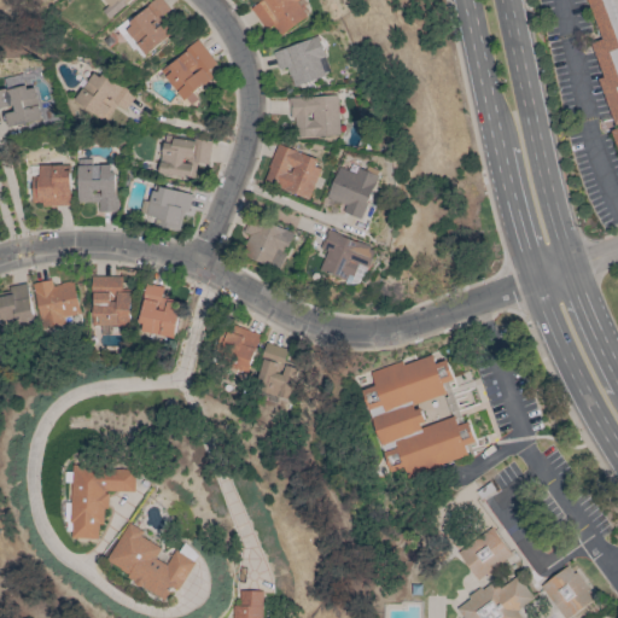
[(129,0),(99,0),(114,15),(129,0)]
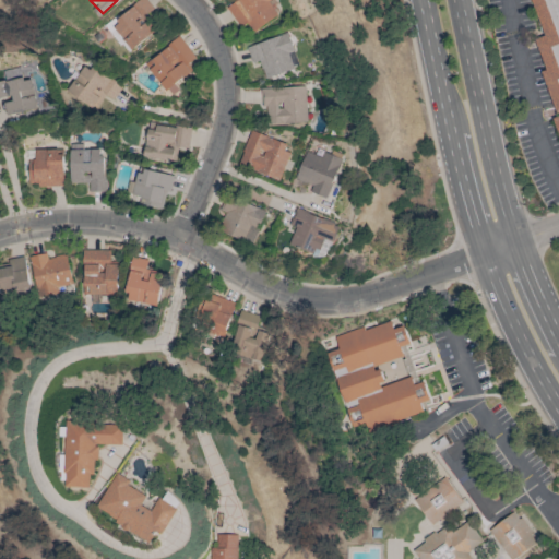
[(145,15),(154,9),(146,0),(140,0),(110,24),(132,50),(157,30),(145,15)]
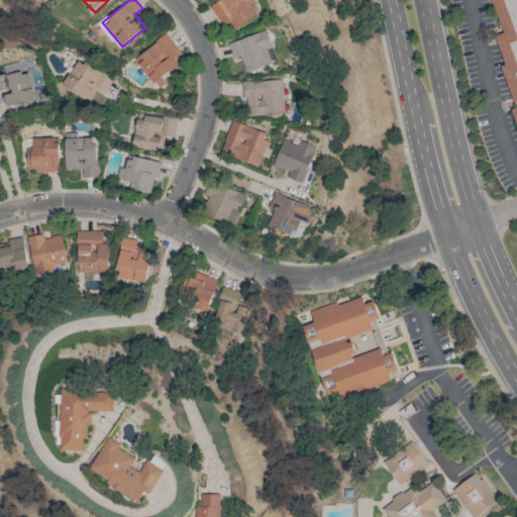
[(216,0),(208,6),(222,26),(227,23),(232,30),(256,14),(248,1),(249,0),(216,0)]
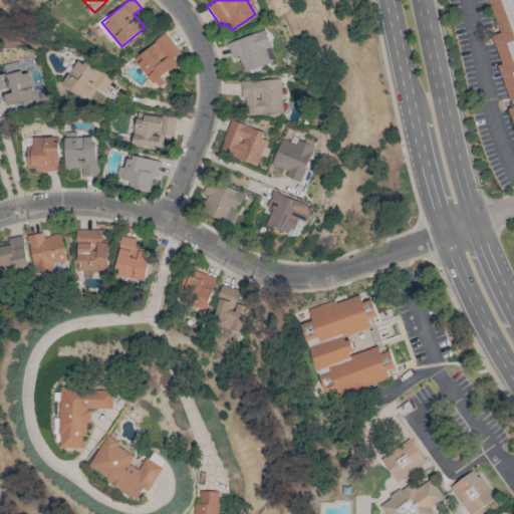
[(513,0),(487,0),(500,32),(491,36),(502,63),(497,65),(512,107),(508,109),(513,125),(513,0)]
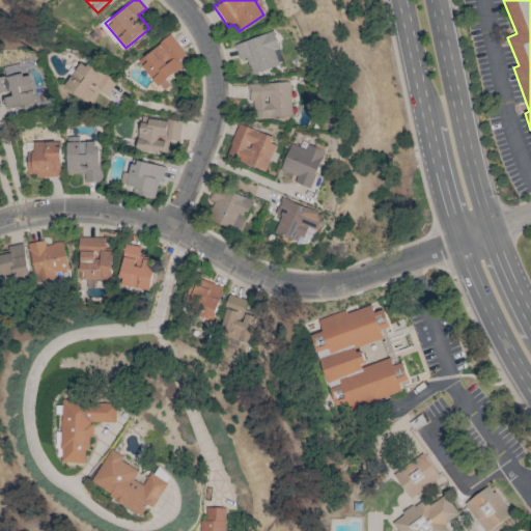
[(233,45),(239,60),(247,58),(252,75),(278,66),(273,50),(278,49),(273,31),(233,45)]
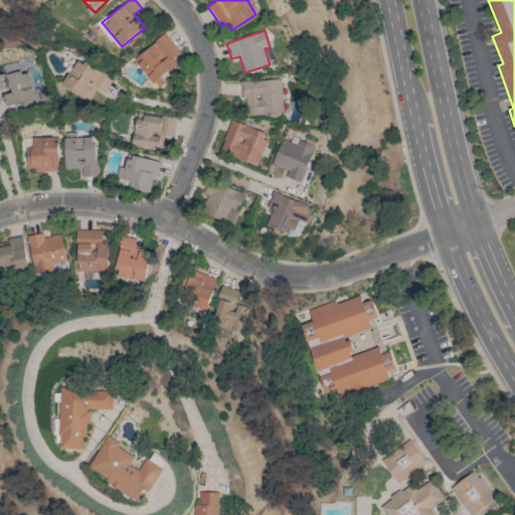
[(171,60),(180,53),(164,33),(133,57),(155,86),(177,68),(171,60)]
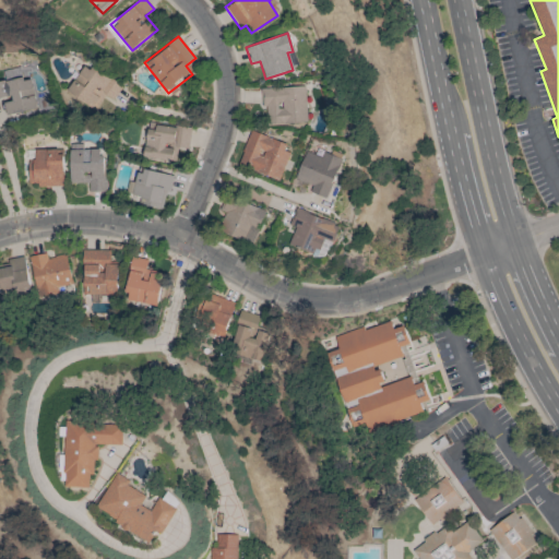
[(85,63),(67,92),(95,109),(105,95),(113,100),(121,87),(85,63)]
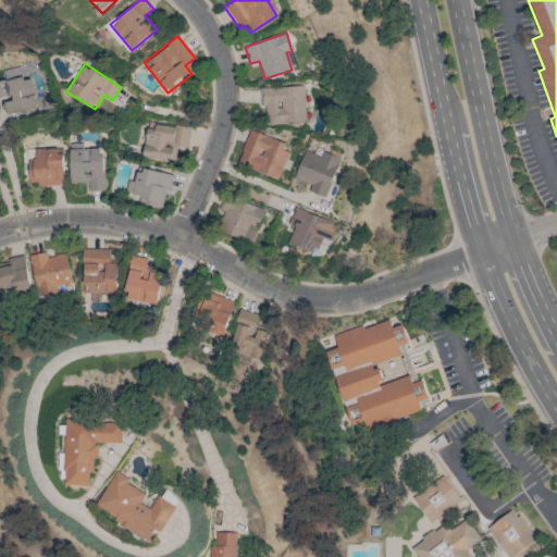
[(37,109),(29,75),(0,82),(0,99),(3,99),(7,115),(37,109)]
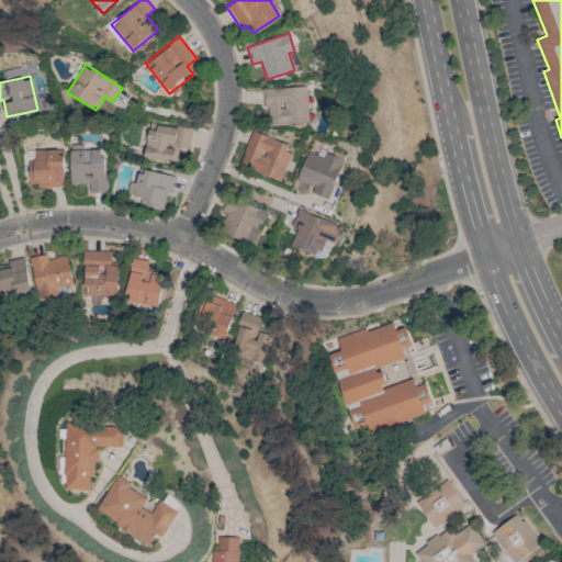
[(266,125),(308,124),(306,87),(265,88),(266,125)]
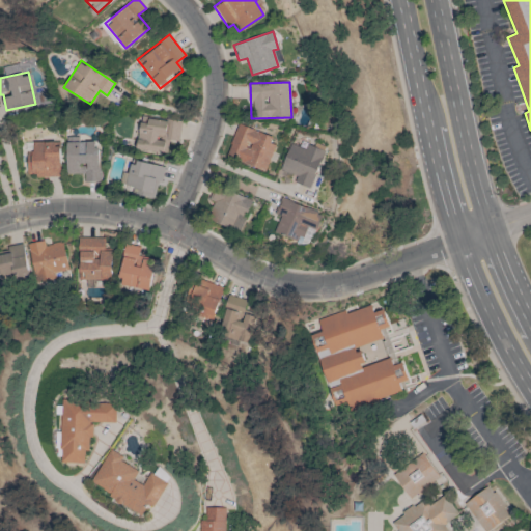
[(163,152),(164,139),(178,141),(180,121),(139,117),(136,150),(163,152)]
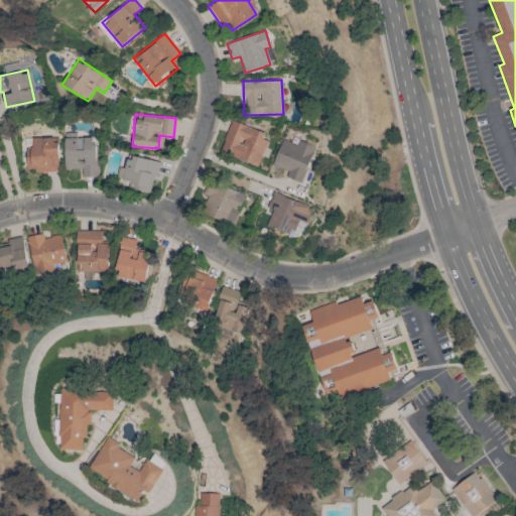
[(268,134),(231,121),(220,152),(257,165),(268,134)]
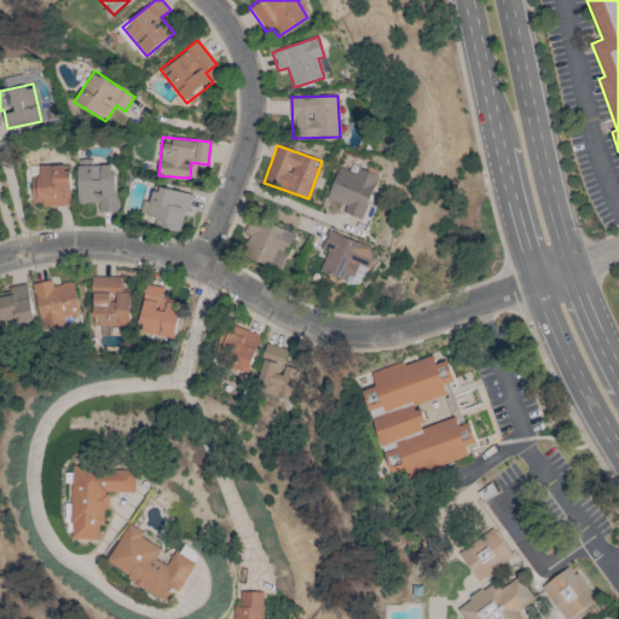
[(97,212),(115,212),(114,165),(92,166),(92,158),(76,160),(77,202),(97,202),(97,212)]
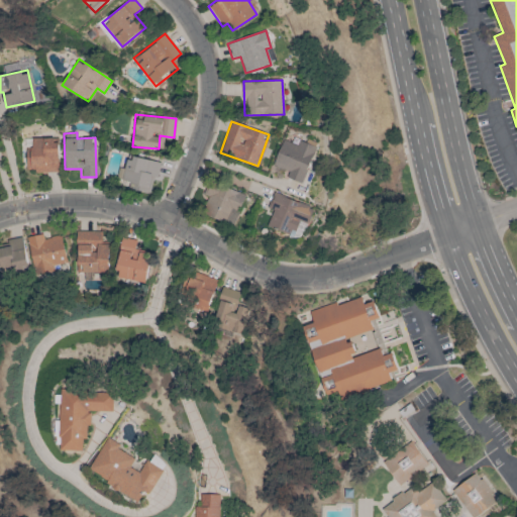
[(25,172),(58,172),(57,137),(25,138),(25,172)]
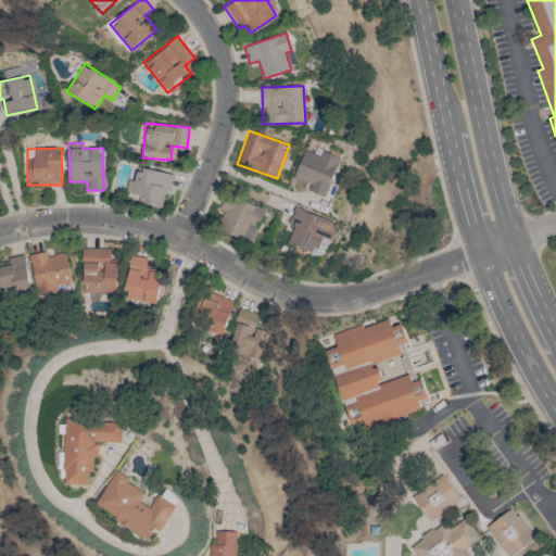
[(340,158),(320,151),(319,155),(303,150),(293,178),(311,185),(308,191),(325,198),(340,158)]
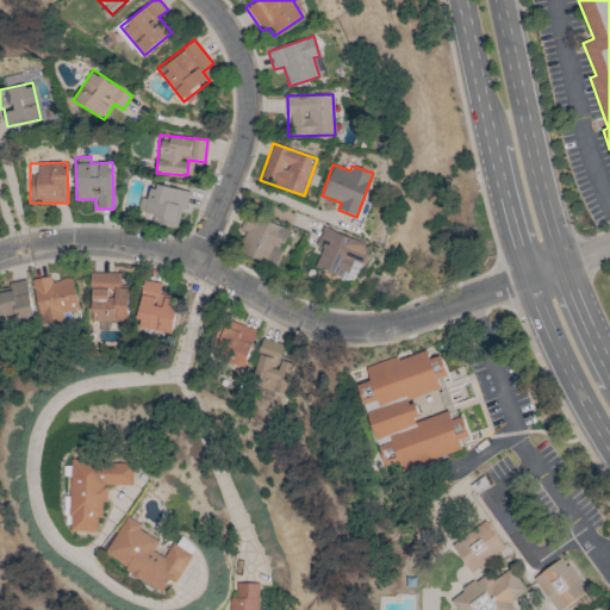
[(187,191),(150,184),(143,219),(179,228),(187,191)]
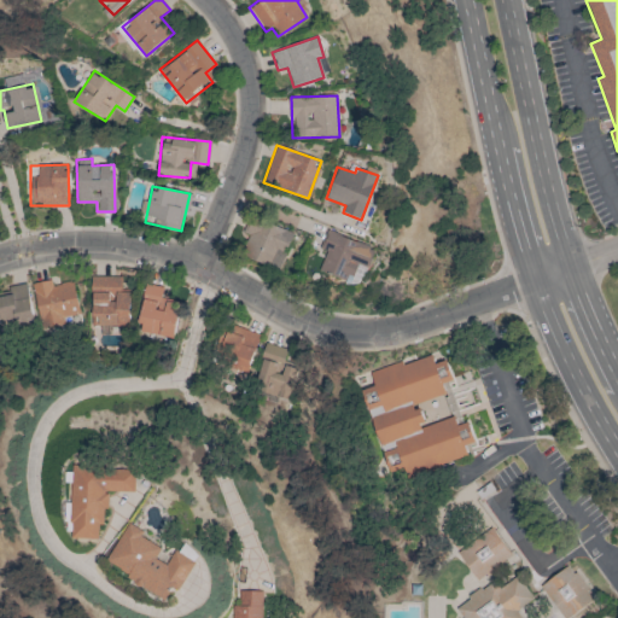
[(249,235),(242,257),(280,269),(293,231),(249,217),(244,233),(249,235)]
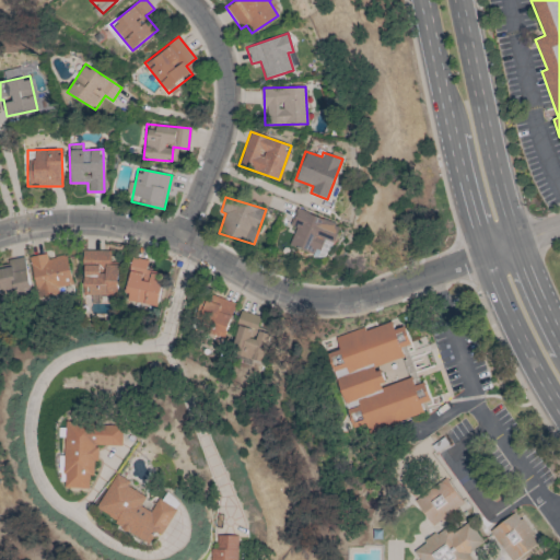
[(111,251),(83,251),(82,295),(117,295),(118,265),(111,265),(111,251)]
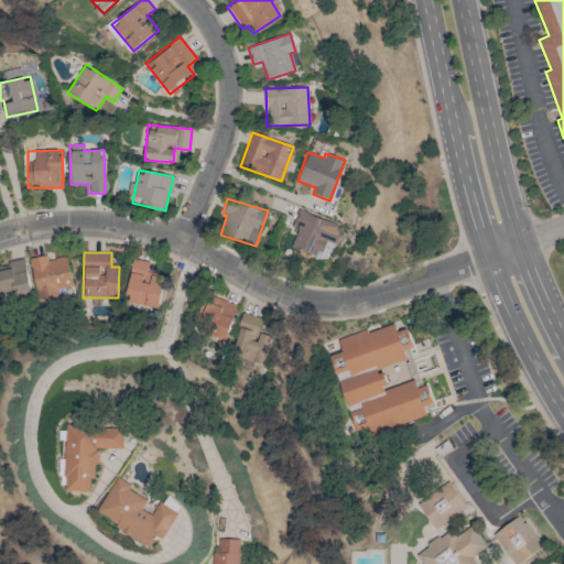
[(29,259),(38,301),(58,296),(57,290),(72,286),(66,257),(47,260),(46,256),(29,259)]
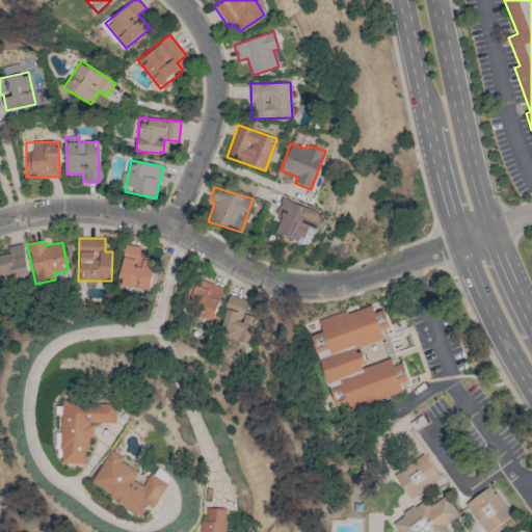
[(150,290),(155,260),(138,257),(140,247),(126,244),(117,284),(150,290)]
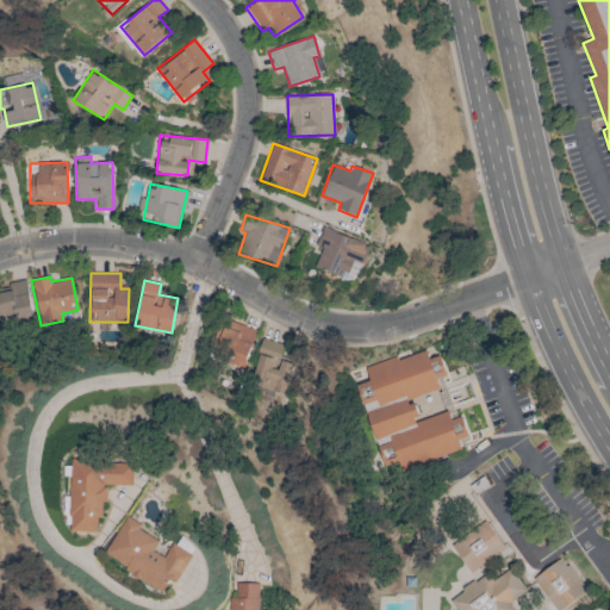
[(0,315),(2,315),(4,323),(33,317),(26,281),(0,286),(0,315)]
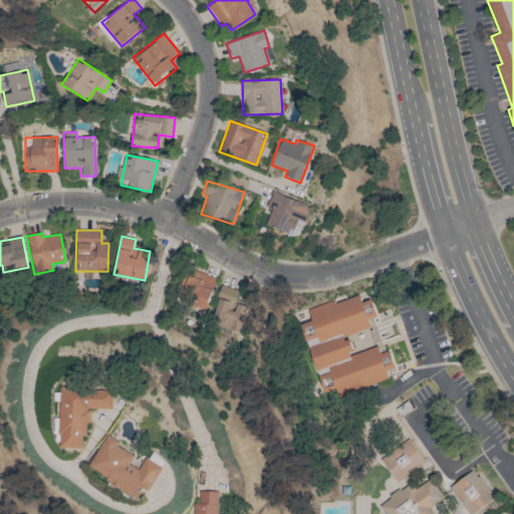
[(205,311),(216,278),(187,269),(176,302),(205,311)]
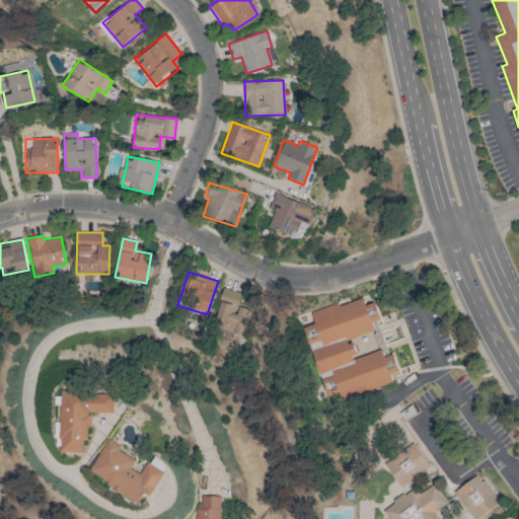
[(250,305),(239,303),(241,292),(222,289),(215,329),(244,336),(250,305)]
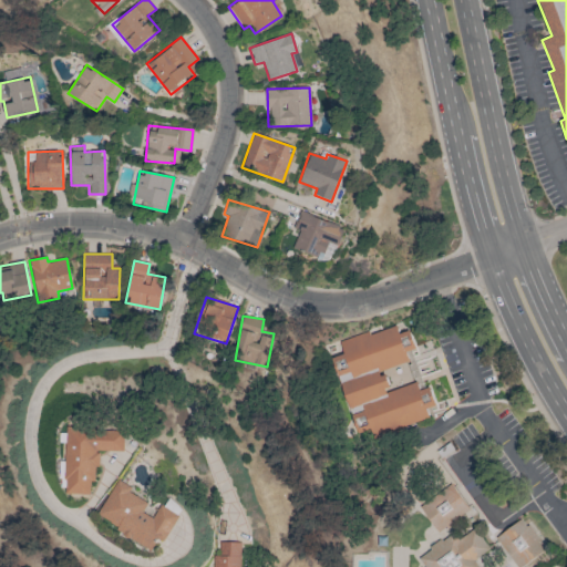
[(356,433),(370,430),(373,445),(382,439),(395,435),(413,423),(429,420),(426,409),(435,405),(431,388),(419,390),(418,383),(389,387),(385,374),(383,368),(409,362),(406,351),(415,349),(410,330),(399,333),(397,326),(369,333),(368,332),(339,340),(342,354),(333,357),(344,405),(351,414),(356,433)]
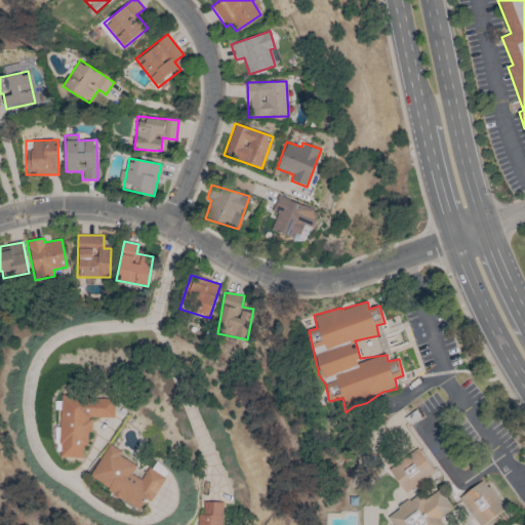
[(63,457),(86,457),(87,445),(92,445),(93,417),(118,417),(118,398),(65,396),(63,457)]
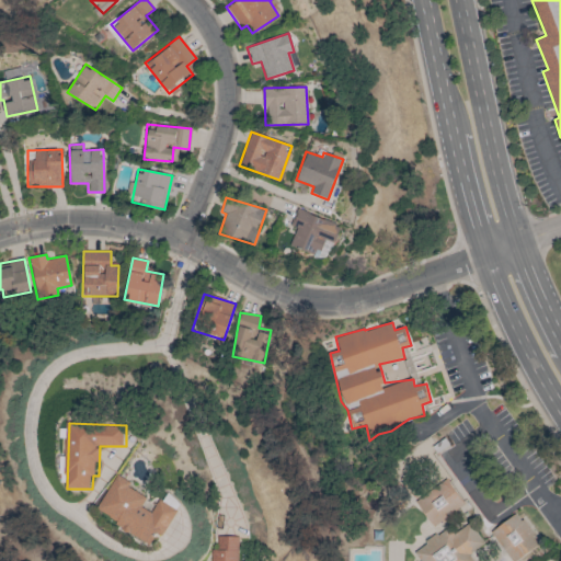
[(184,502),(167,493),(156,513),(145,507),(150,497),(132,488),(135,482),(119,474),(100,513),(155,542),(160,533),(167,536),(184,502)]
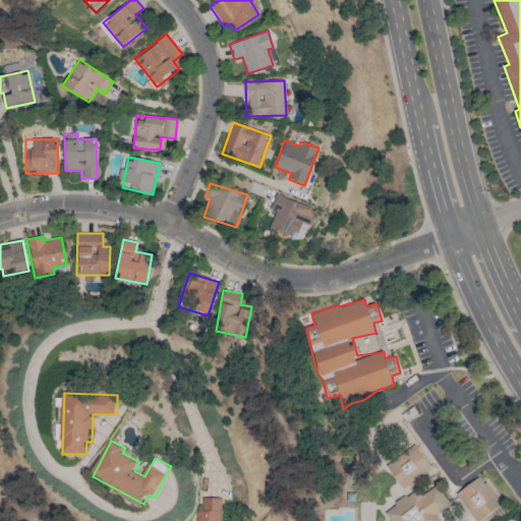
[(431,469),(414,445),(386,466),(403,490),(431,469)]
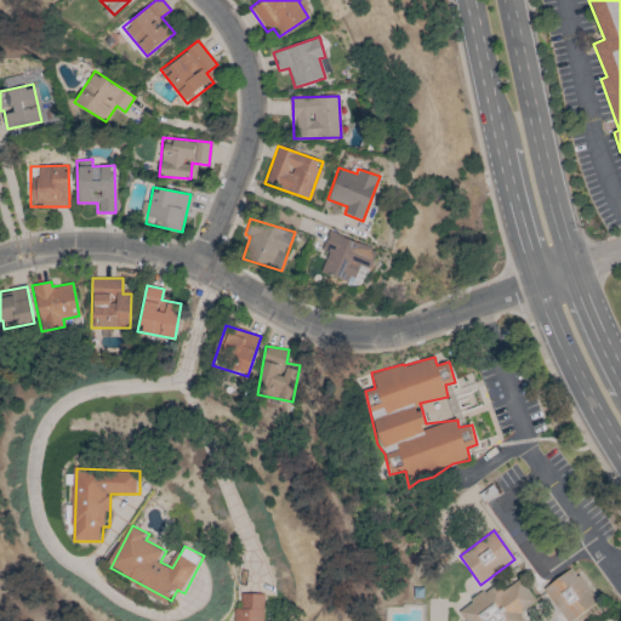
[(542,588),(565,620),(569,620),(597,602),(571,567),(542,588)]
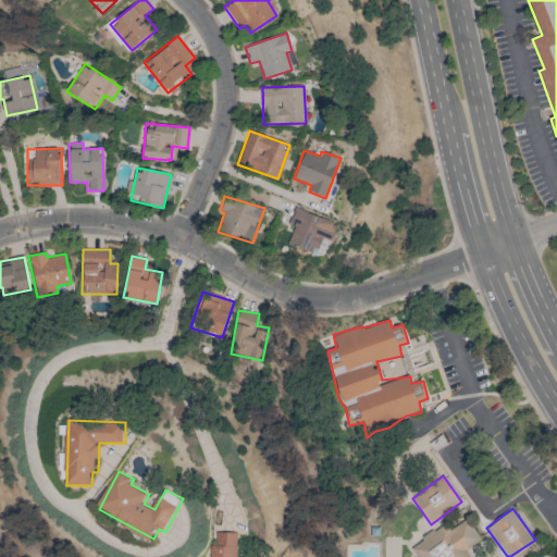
[(481,540),(467,518),(450,530),(446,523),(409,548),(415,556),(469,556),(466,551),(481,540)]
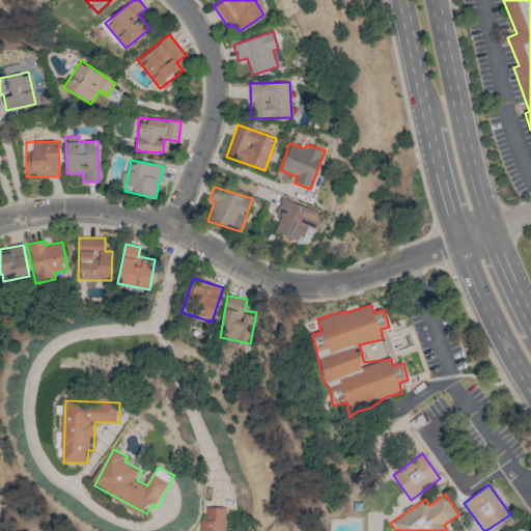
[(226,530),(227,508),(207,508),(207,520),(201,522),(200,530),(226,530)]
